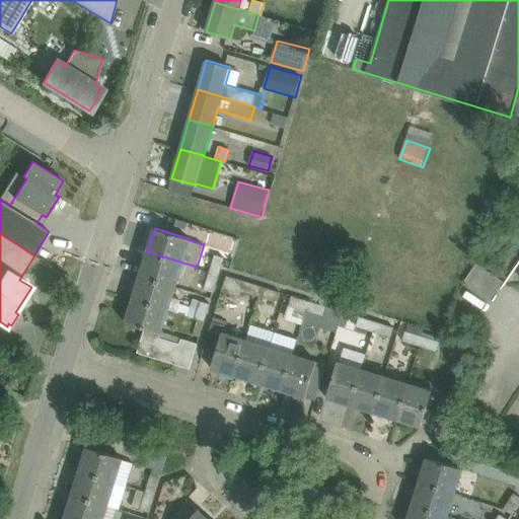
[(197,267),(147,251),(140,276),(175,286),(190,290),(197,267)]
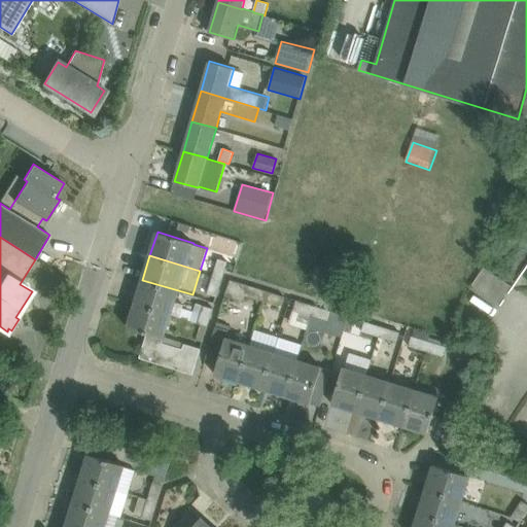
[(219,258),(213,275),(223,279),(230,261),(219,258)]
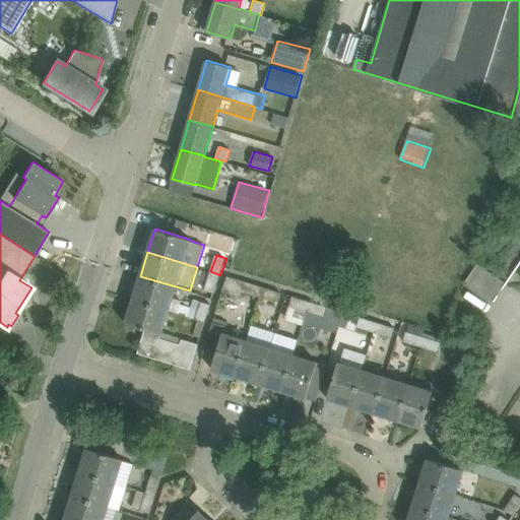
[(478,263),(466,281),(495,300),(507,282),(478,263)]
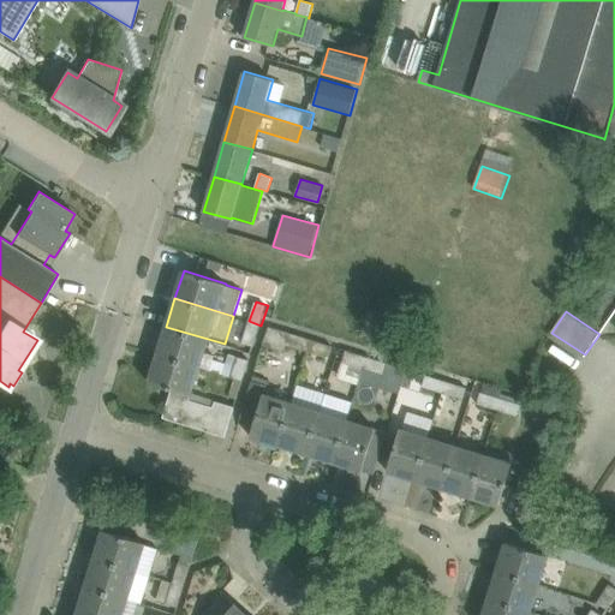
[(249,321),(242,344),(254,347),(261,326),(249,321)]
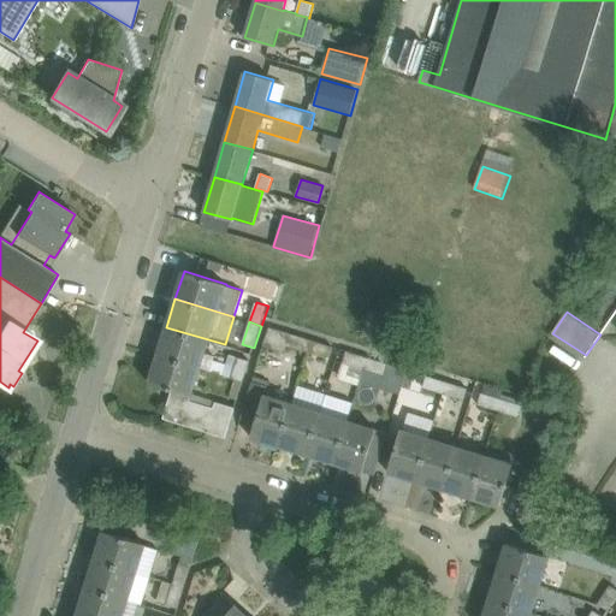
[(288,345),(308,351),(312,339),(270,326),(264,345),(286,353),(288,345)]
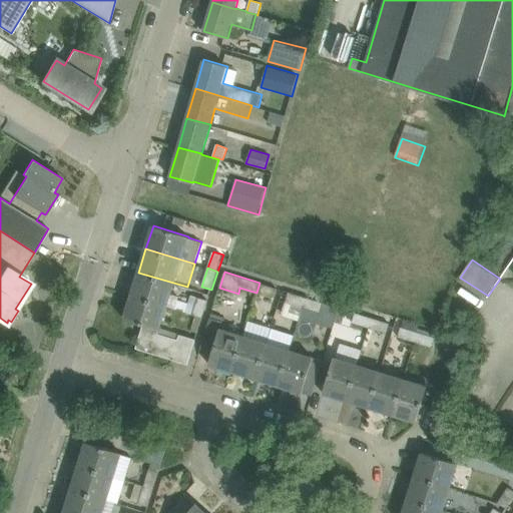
[(131,296),(166,307),(175,309),(178,296),(170,293),(173,283),(138,273),(131,296)]
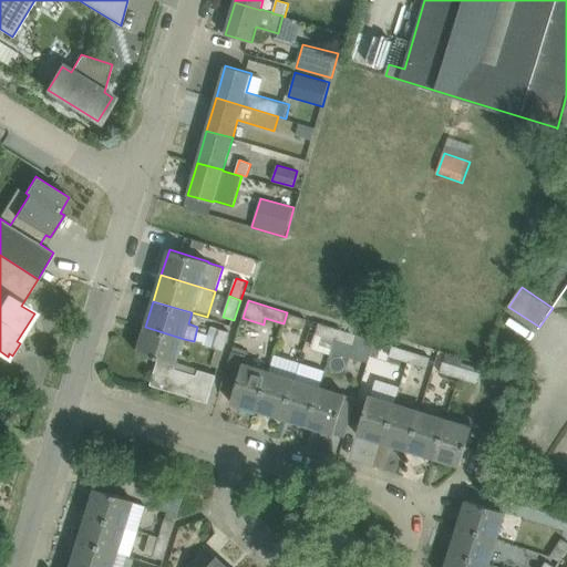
[(287,312),(284,323),(303,330),(307,319),(287,312)]
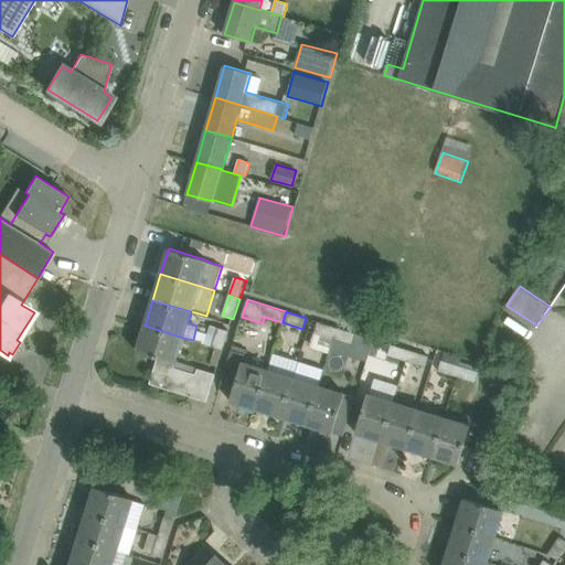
[(315,332),(333,338),(338,328),(318,321),(315,332)]
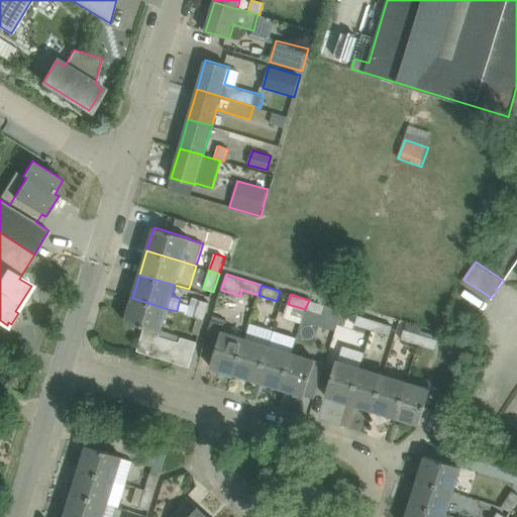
[(137,350),(190,368),(197,341),(181,336),(179,342),(159,335),(168,309),(132,298),(125,321),(144,327),(137,350)]
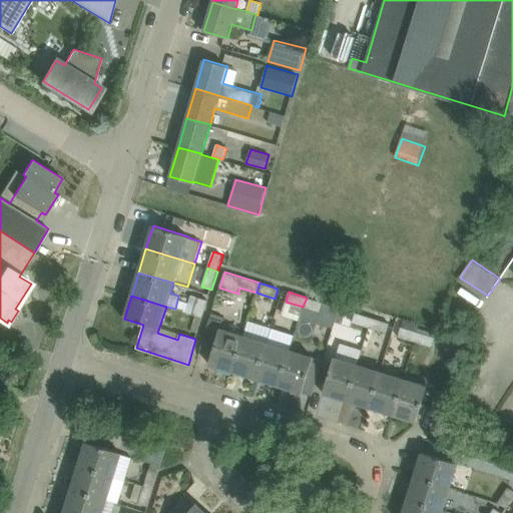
[(192,315),(195,316),(202,318),(208,301),(198,298),(198,297),(192,315)]
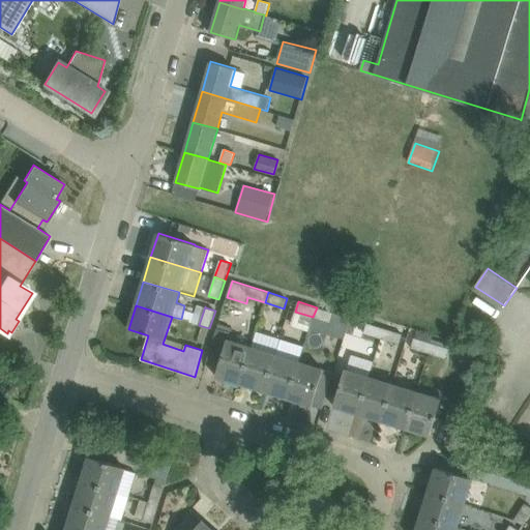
[(317,307),(313,317),(331,323),(334,313),(317,307)]
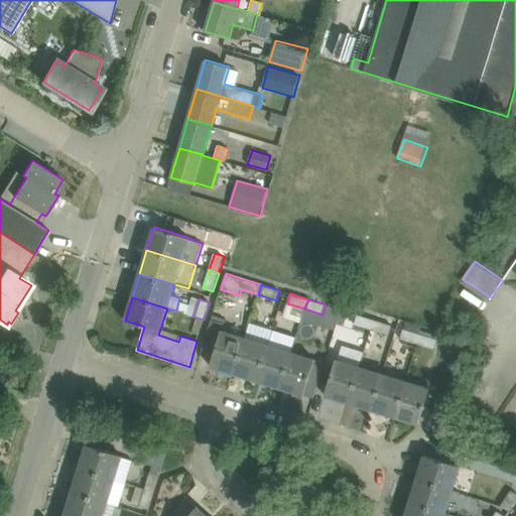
[(354,325),(371,331),(374,319),(357,314),(354,325)]
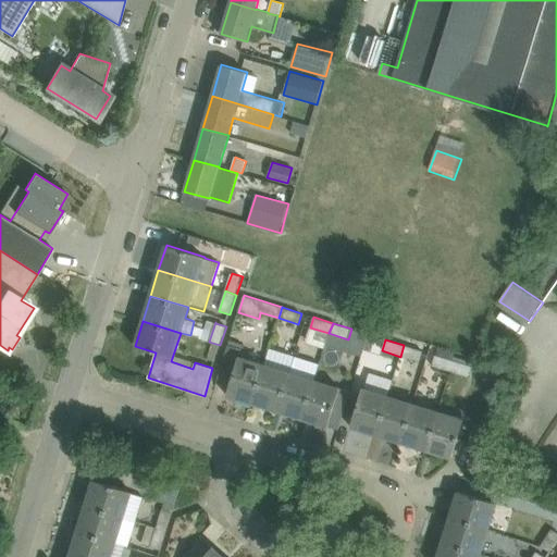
[(227,395),(252,403),(264,363),(240,356),(242,349),(227,345),(218,378),(231,382),(227,395)]
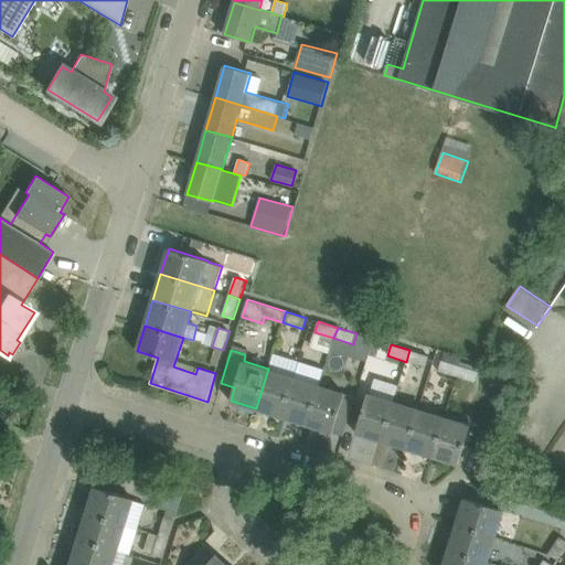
[(409,350),(406,362),(426,368),(430,355),(409,350)]
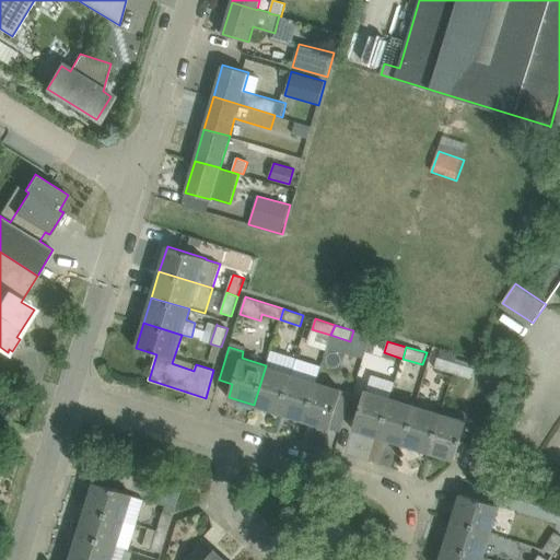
[(434,368),(453,374),(457,362),(438,357),(434,368)]
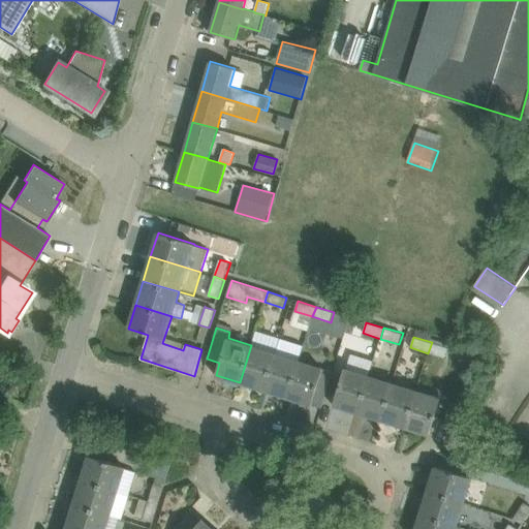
[(432,342),(428,353),(446,359),(449,348),(432,342)]
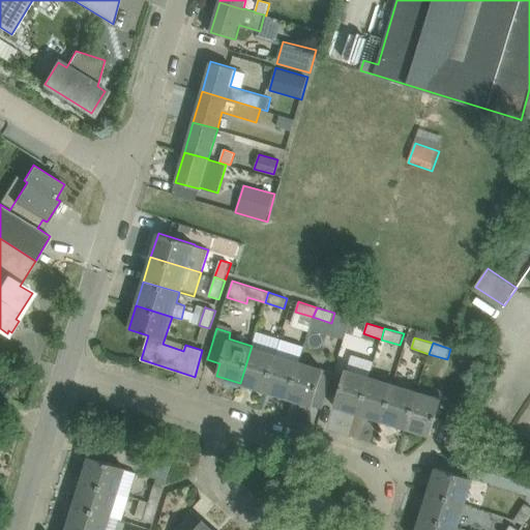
[(252,346),(240,383),(264,390),(275,353),(252,346)]
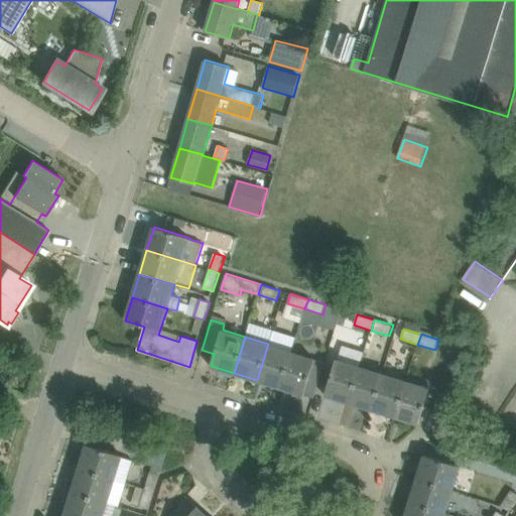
[(257,380),(280,388),(292,351),(268,344),(257,380)]
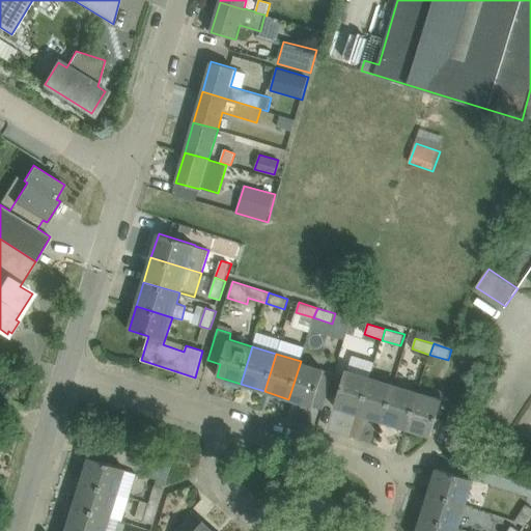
[(352,354),(348,368),(370,373),(374,359),(352,354)]
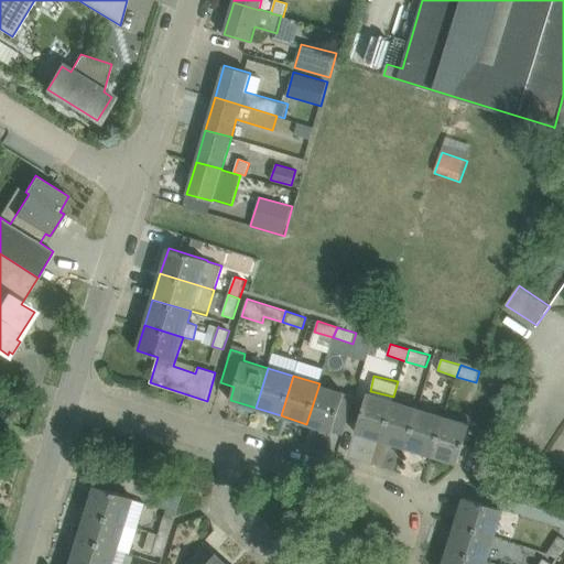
[(345,391),(320,383),(306,424),(333,432),(345,391)]
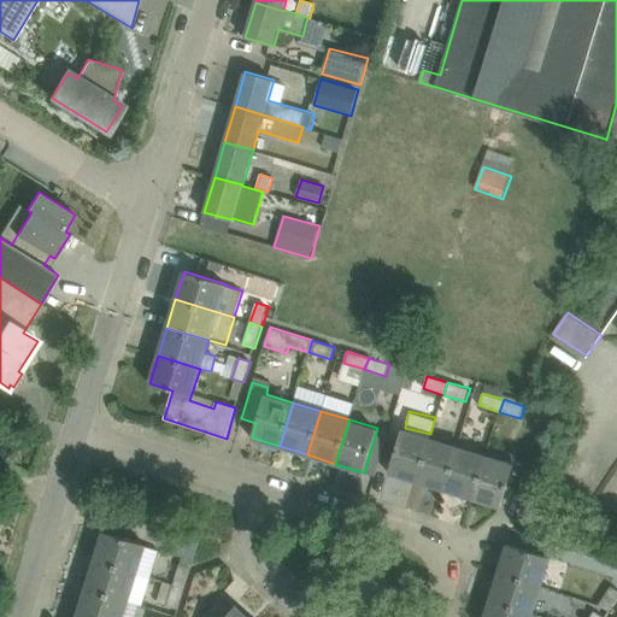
[(388,472),(417,481),(430,438),(401,429),(388,472)]
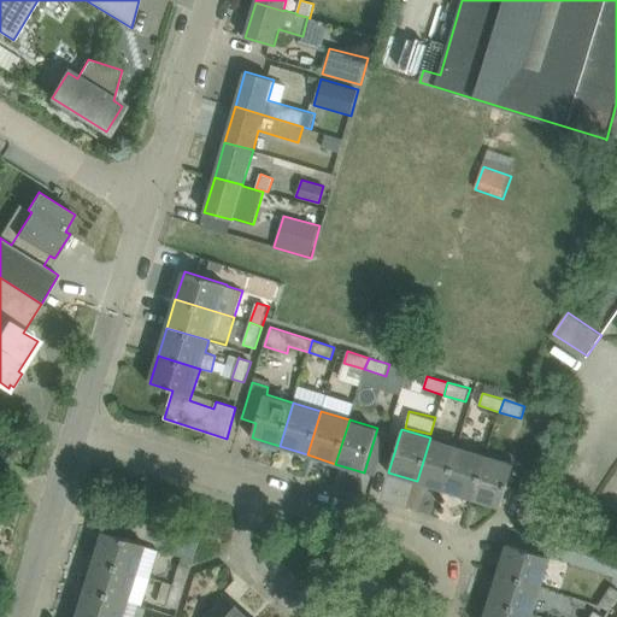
[(417,481),(445,489),(458,447),(430,438),(417,481)]
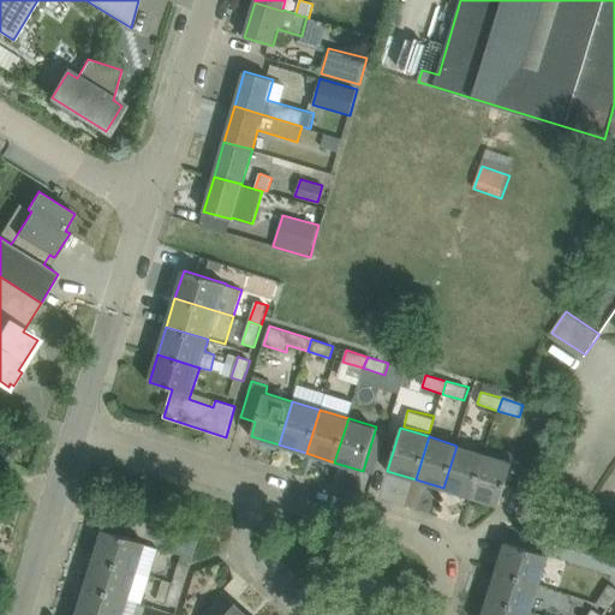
[(484,454),(457,446),(443,488),(471,497),(484,454)]
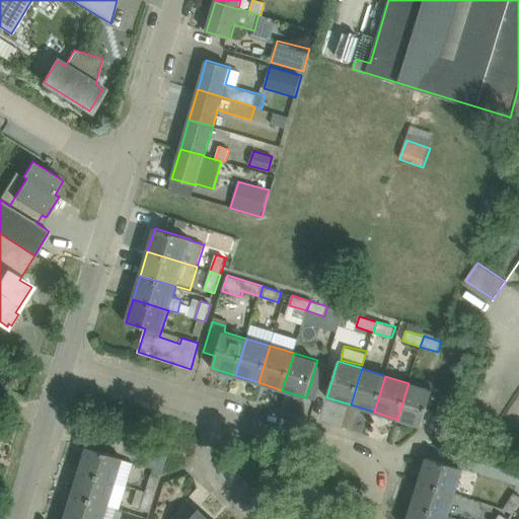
[(409,383),(397,420),(421,427),(432,390),(409,383)]
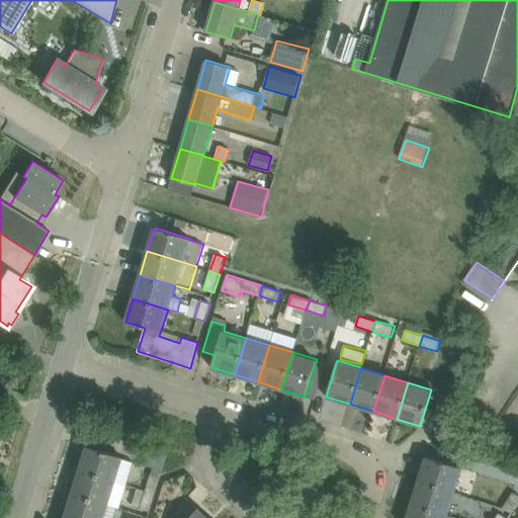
[(87,446),(80,469),(115,481),(122,457),(87,446)]
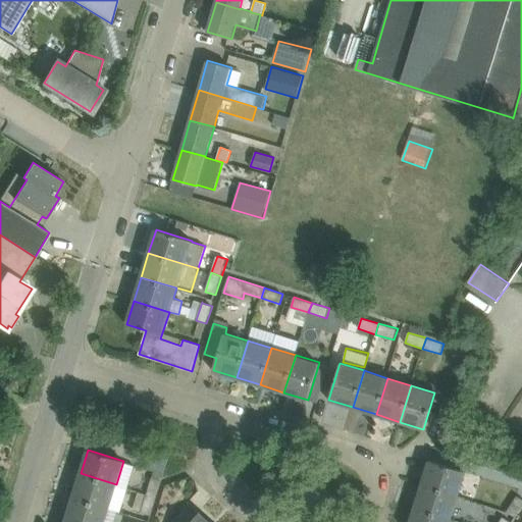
[(422,484),(458,496),(465,471),(429,460),(422,484)]
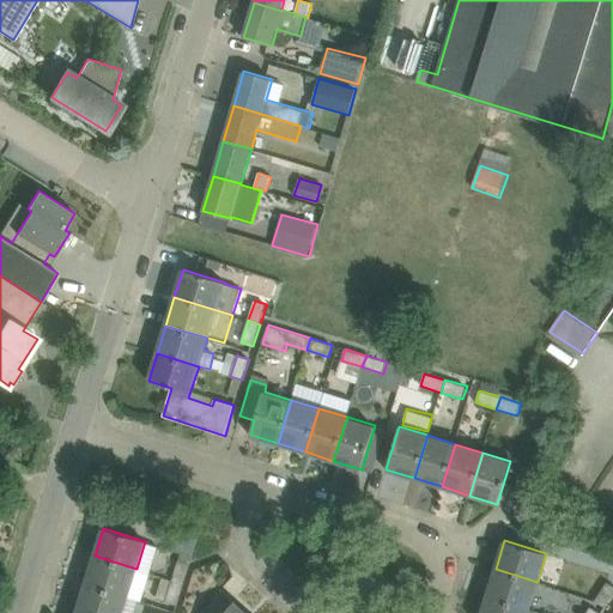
[(85,583),(128,596),(141,601),(150,574),(137,569),(95,556),(85,583)]
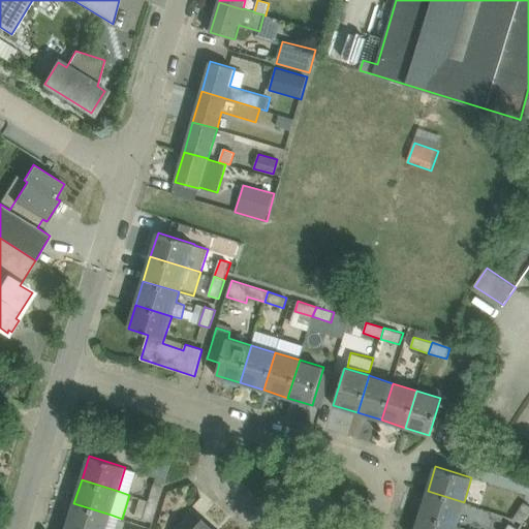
[(154,484),(149,501),(158,503),(164,487),(154,484)]
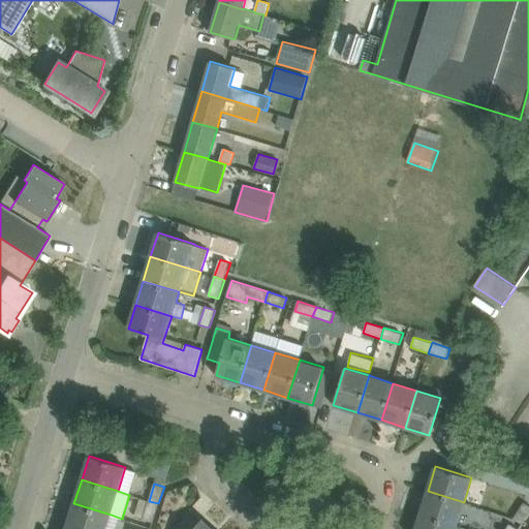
[(428,491),(419,515),(457,526),(464,502),(428,491)]
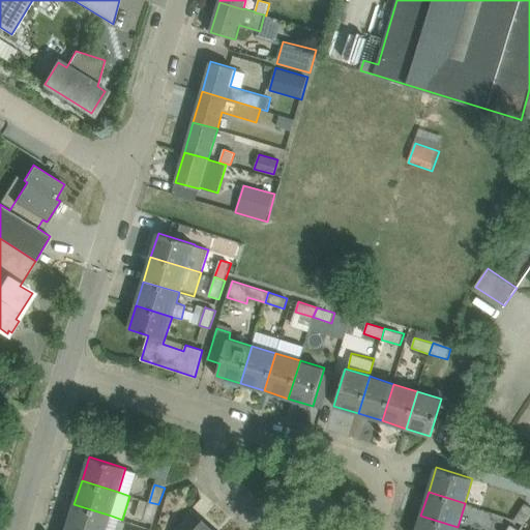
[(158,504),(149,502),(147,508),(138,506),(135,518),(153,523),(158,504)]
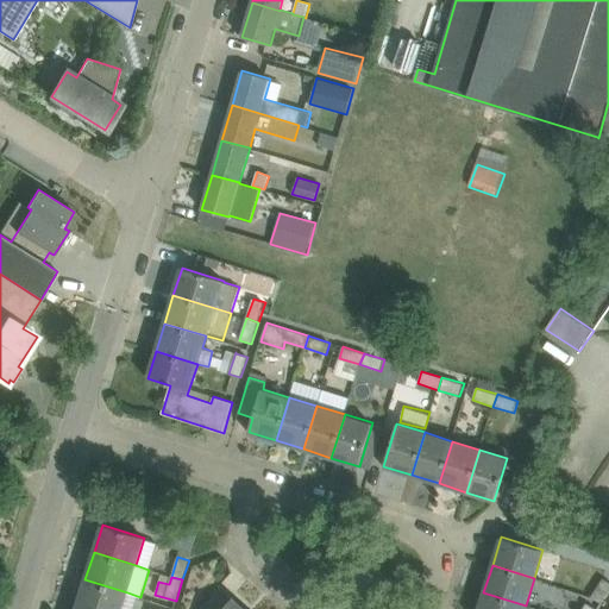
[(591,596),(602,604),(608,592),(608,581),(603,578),(591,596)]
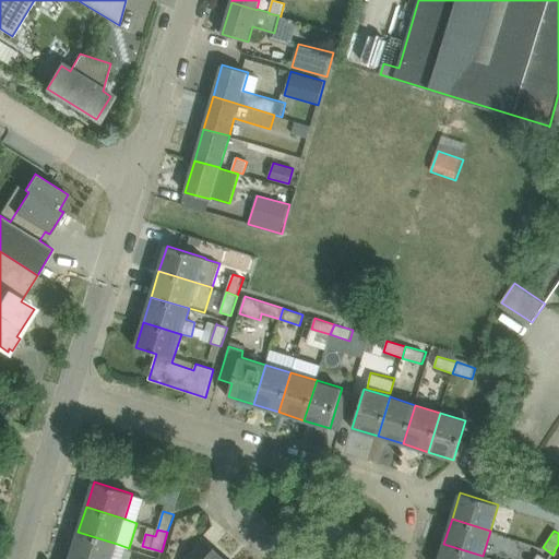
[(111,558),(117,544),(78,532),(70,558),(74,558),(111,558)]
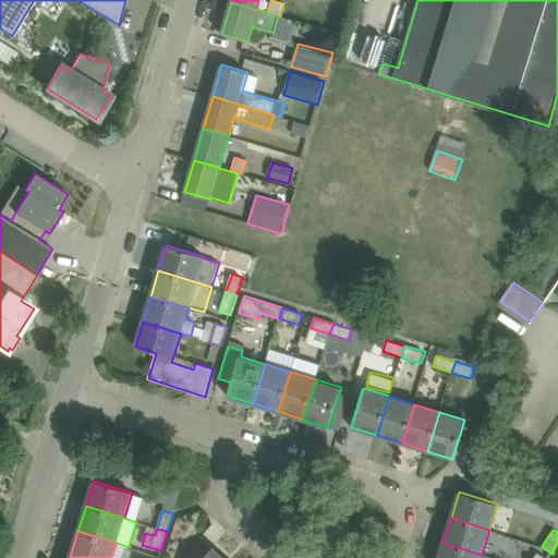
[(480,557),(482,555),(443,543),(437,557),(480,557)]
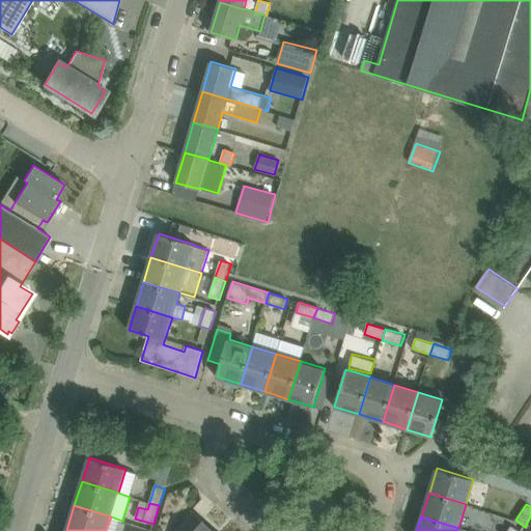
[(214,530),(202,521),(193,530),(214,530)]
